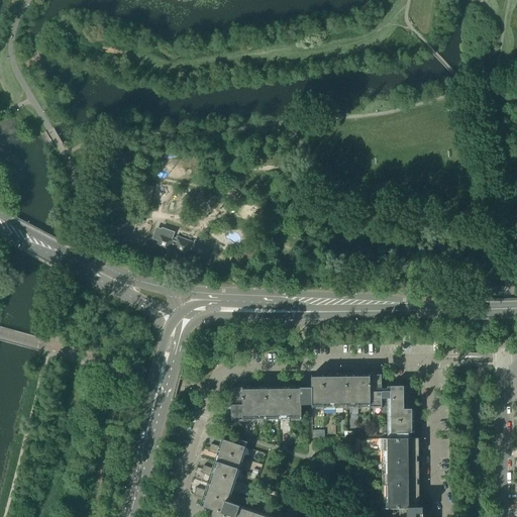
[(120,148),(118,157),(136,161),(138,152),(120,148)]
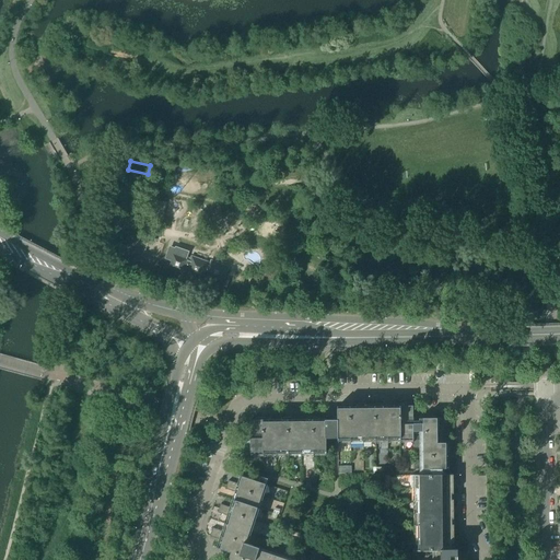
[(184,208),(181,200),(173,199),(168,206),(171,213),(179,214),(184,208)]
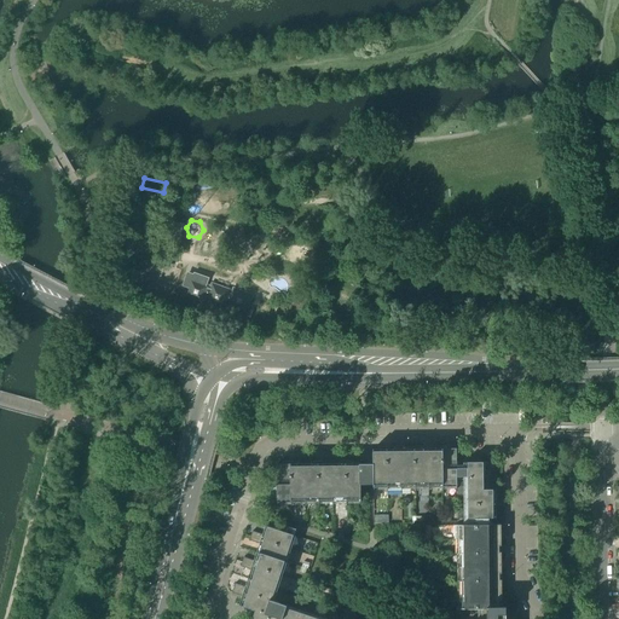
[(198,310),(206,312),(212,314),(213,311),(217,312),(217,313),(233,319),(235,316),(238,317),(237,317),(249,322),(255,307),(250,305),(254,295),(233,288),(232,290),(212,283),(210,284),(208,284),(210,278),(195,272),(194,275),(187,272),(183,287),(186,288),(184,298),(185,298),(185,299),(194,302),(192,305),(200,307),(198,310)]
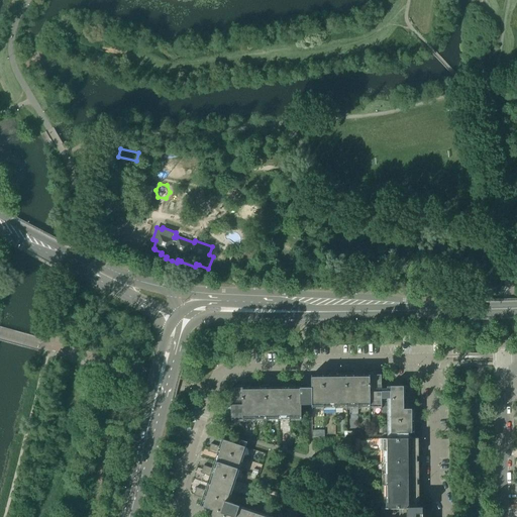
[(283,388),(278,388),(272,388),(272,386),(261,386),(261,388),(248,388),(248,386),(237,386),(237,388),(231,388),(231,420),(301,419),(301,405),(308,405),(312,405),(312,407),(382,407),(383,433),(414,433),(414,409),(408,409),(408,387),(402,387),(402,382),(387,383),(387,389),(382,389),(382,375),(376,375),(376,373),(364,374),(364,375),(352,375),(352,374),(340,374),(340,376),(329,376),(329,374),(318,374),(318,376),(311,376),(312,388),(308,388),(301,388),(301,387),(295,387),(295,386),(283,386),(283,388)]
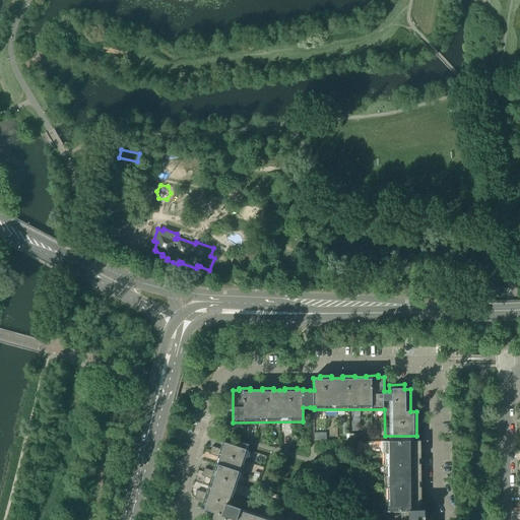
[(385,512),(401,512),(401,519),(425,519),(425,511),(421,511),(420,441),(384,441),(385,512)]
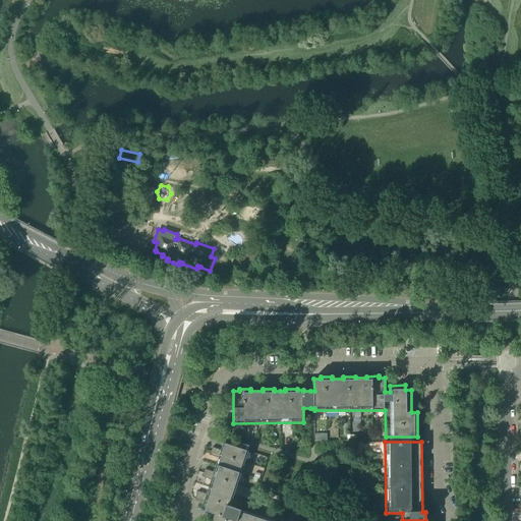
[(213,448),(211,451),(210,455),(219,458),(214,472),(206,469),(203,477),(213,480),(209,495),(197,491),(195,500),(204,502),(201,510),(215,514),(213,520),(263,520),(240,514),(241,510),(227,505),(245,450),(225,444),(223,451),(213,448)]
